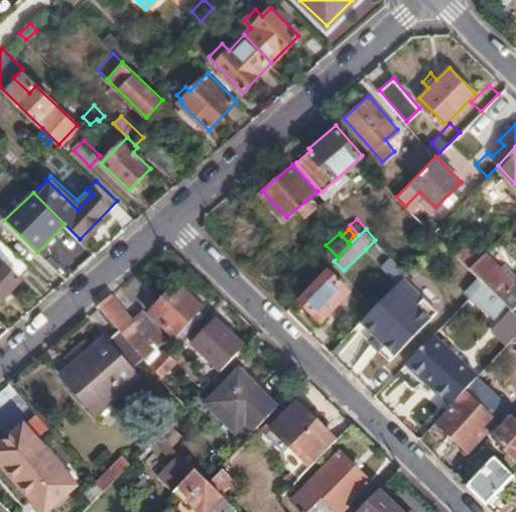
[(425,241),(432,247),(440,240),(432,233),(425,241)]
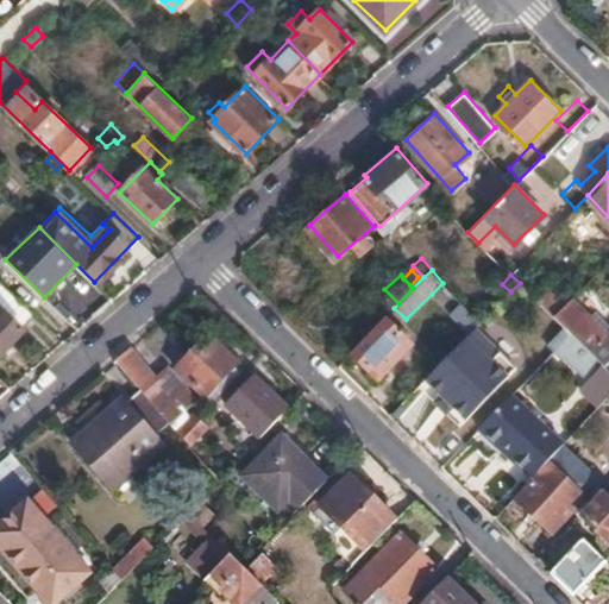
[(432,294),(469,332),(476,326),(481,320),(443,283),(432,294)]
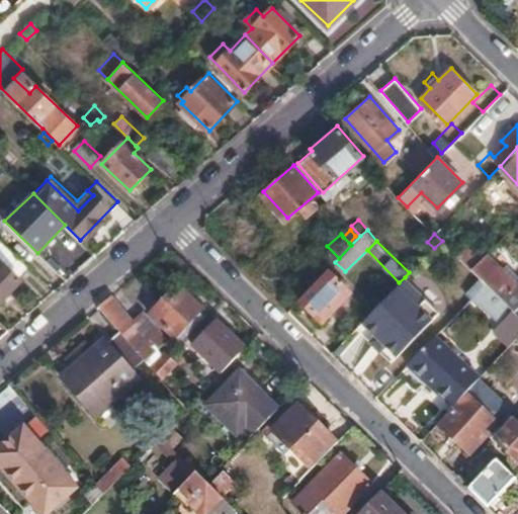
[(468,246),(458,256),(466,264),(470,267),(482,257),(468,246)]
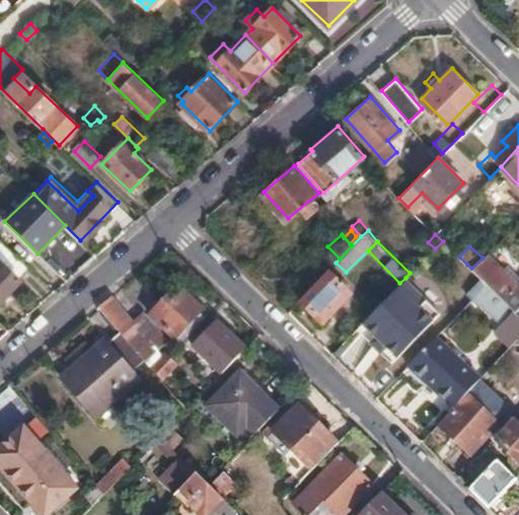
[(298,264),(316,282),(325,273),(307,254),(298,264)]
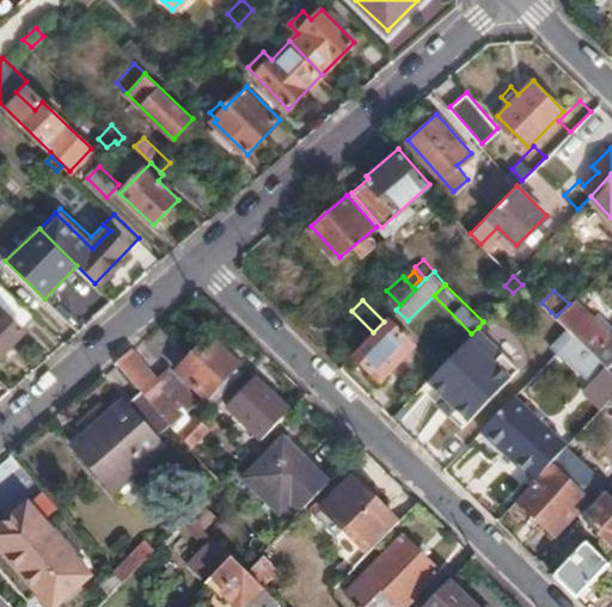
[(556,316),(574,333),(580,339),(582,342),(591,350),(594,354),(607,367),(611,362),(611,333),(610,337),(573,300),(569,304),(556,316)]
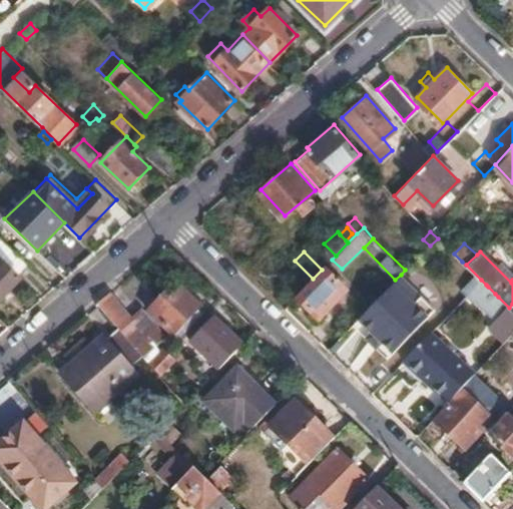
[(0,298),(20,278),(0,259),(0,298)]
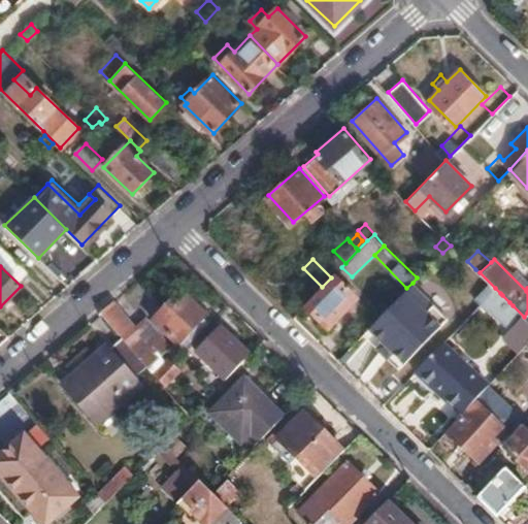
[(322,287),(305,303),(321,319),(325,315),(332,322),(357,297),(334,274),(331,277),(322,287)]
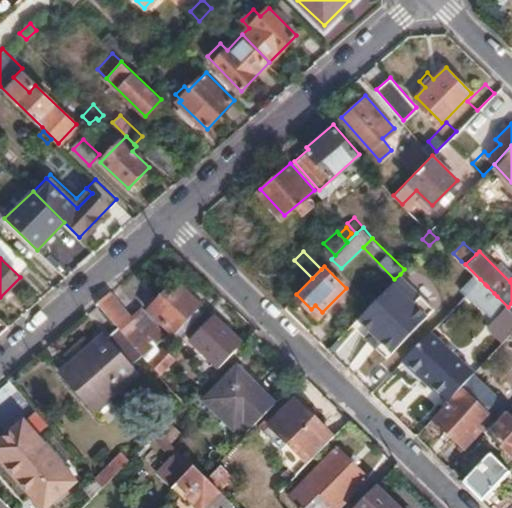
[(394,279),(357,316),(391,350),(433,308),(400,274),(394,279)]
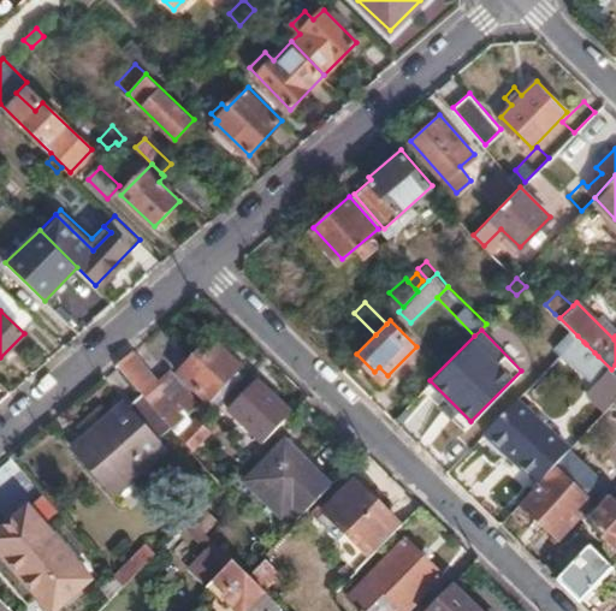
[(584,342),(578,336),(562,351),(560,353),(567,359),(569,356),(584,369),(598,356),(594,353),(586,344),(584,342)]
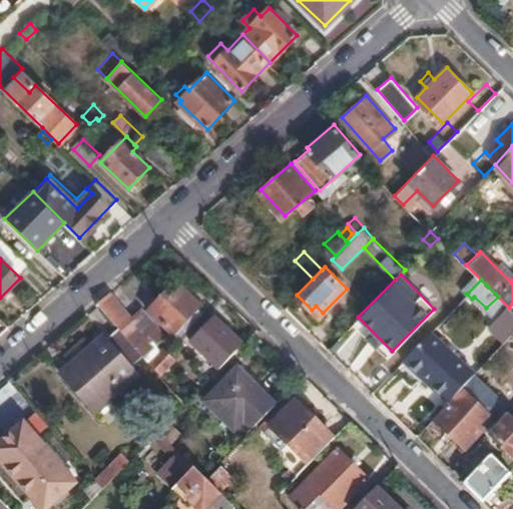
[(168,289),(148,310),(172,333),(199,303),(180,286),(173,294),(168,289)]
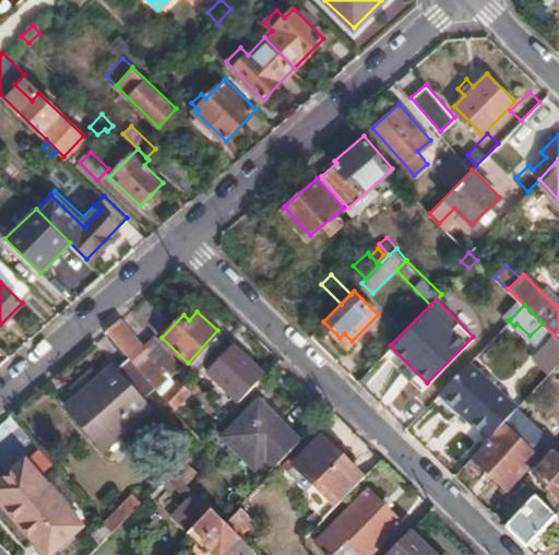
[(121,318),(107,330),(130,355),(143,343),(121,318)]
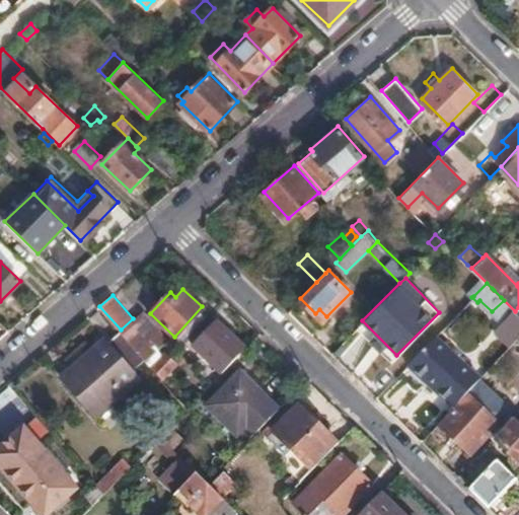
[(518,314),(515,311),(504,300),(492,311),(504,322),(494,333),(509,347),(510,345),(518,337),(518,336),(518,314)]
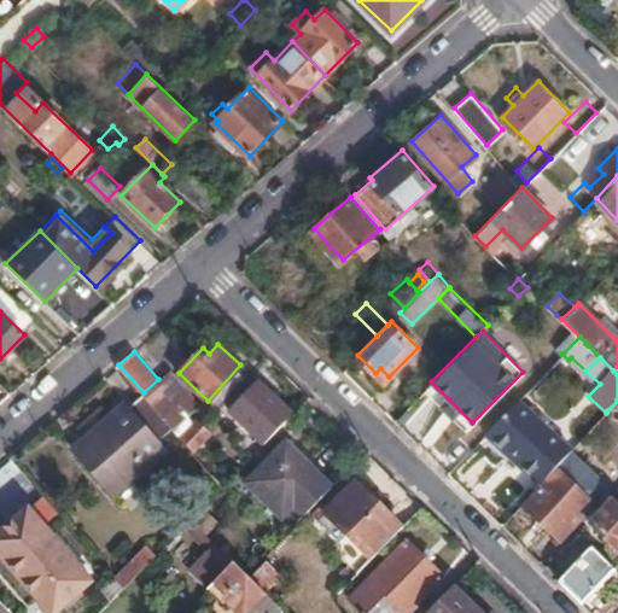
[(158,379),(144,392),(173,426),(180,435),(193,420),(188,414),(200,403),(170,368),(158,379)]
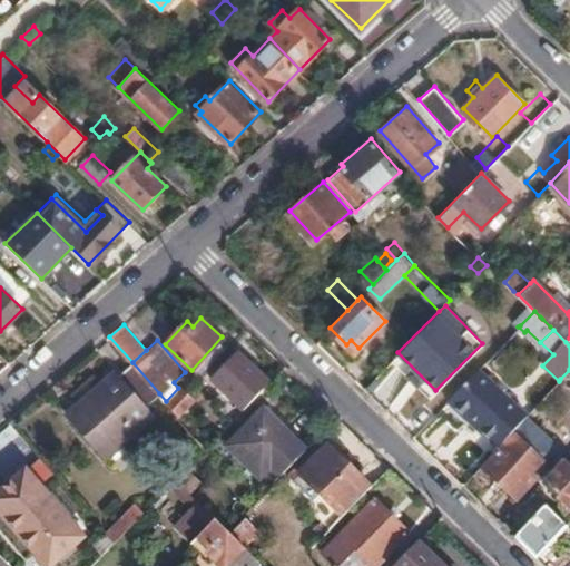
[(212,377),(244,407),(271,380),(237,350),(212,377)]
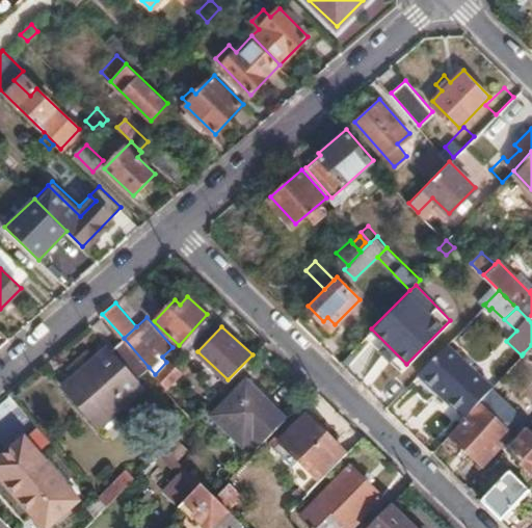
[(149,367),(124,338),(110,349),(106,346),(62,384),(100,425),(143,388),(135,377),(149,367)]
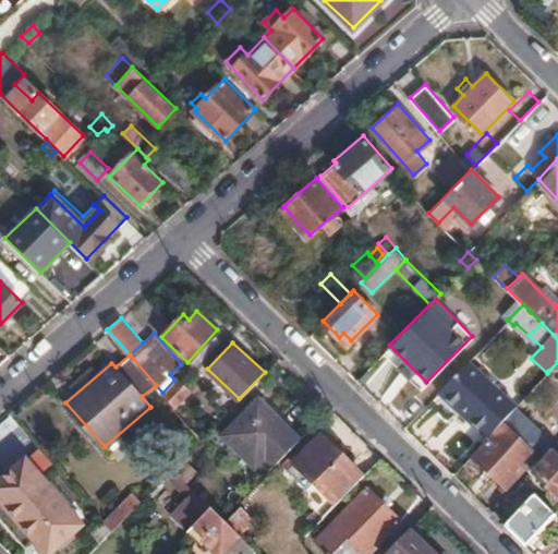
[(445,383),(438,389),(487,436),(517,406),(469,360),(462,366),(445,383)]
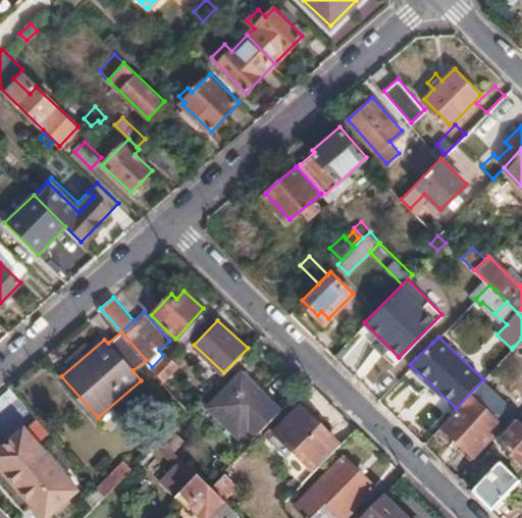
[(165,354),(163,355),(152,367),(156,372),(170,359),(165,354)]
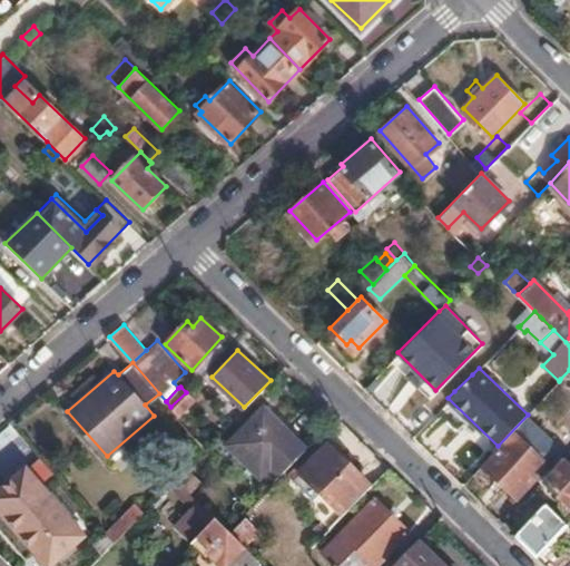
[(186,392),(170,407),(178,416),(194,399),(186,392)]
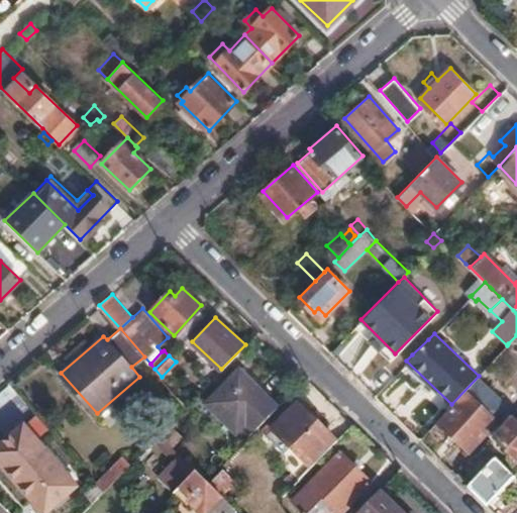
[(207,403),(246,439),(277,408),(237,372),(207,403)]
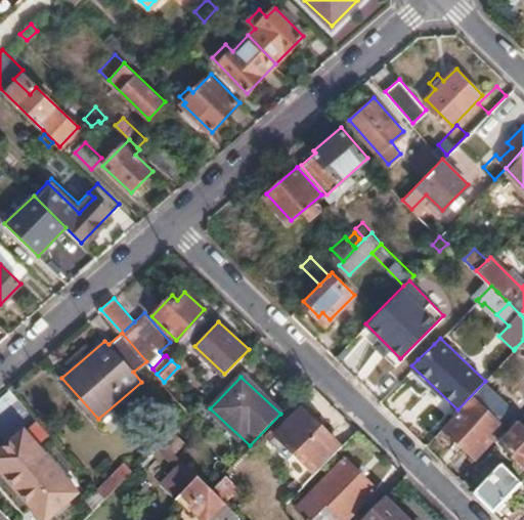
[(485,381),(457,409),(444,423),(476,453),(515,412),(485,381)]
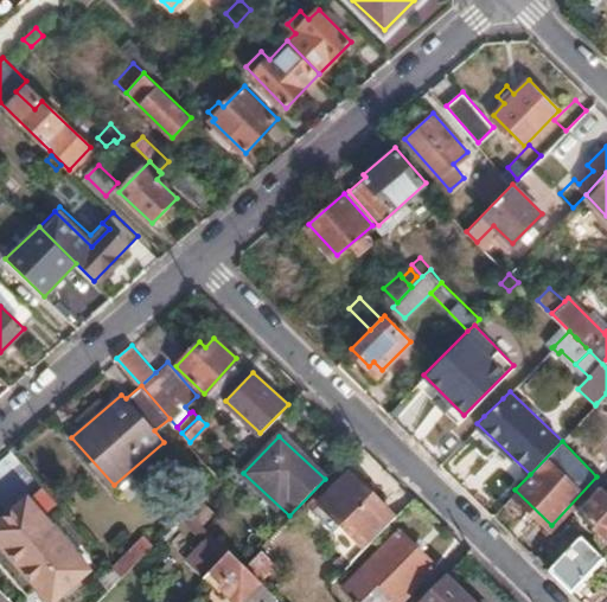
[(355,558),(398,513),(369,484),(374,479),(366,472),(343,497),(349,504),(325,529),(355,558)]
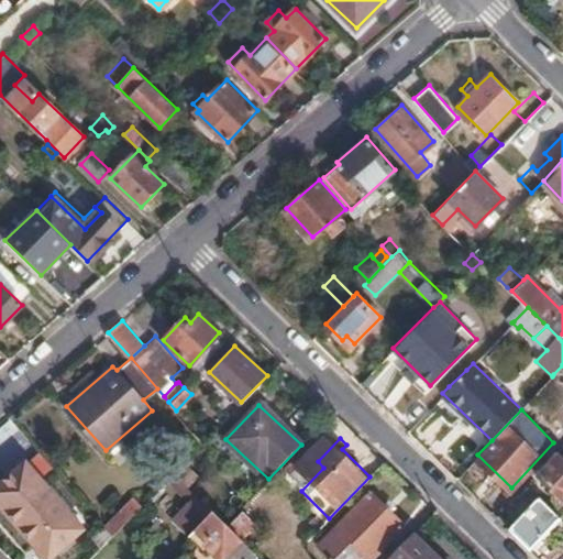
[(562,456),(558,450),(536,474),(552,491),(562,500),(562,456)]
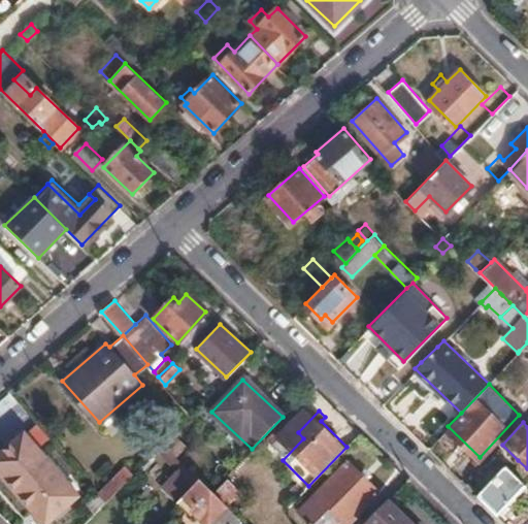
[(24,430),(0,451),(0,471),(45,523),(80,494),(24,430)]
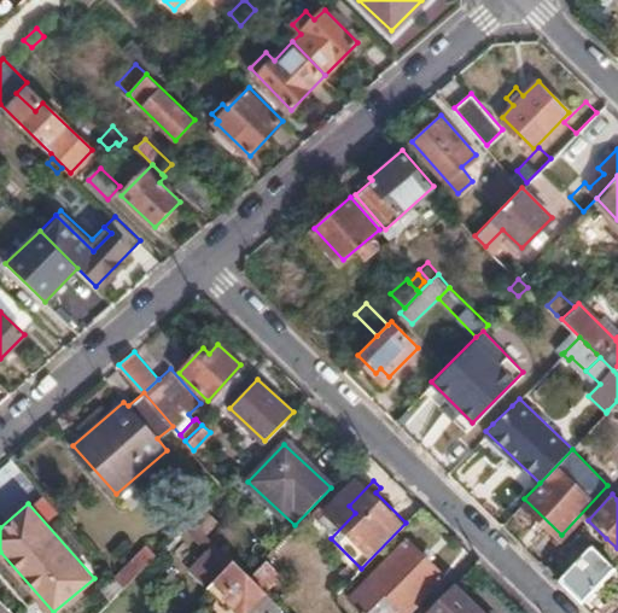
[(406,541),(350,599),(363,612),(369,612),(388,595),(404,612),(406,612),(442,577),(406,541)]
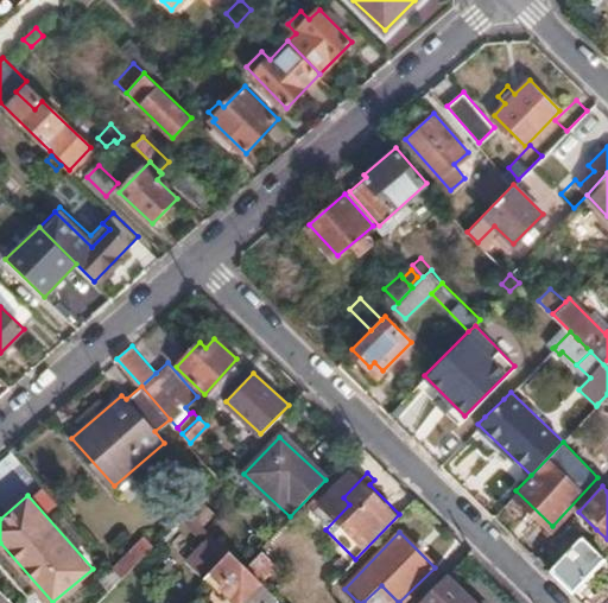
[(582,534),(550,569),(583,602),(606,602),(607,601),(607,585),(605,583),(600,583),(596,585),(586,575),(603,557),(582,534)]
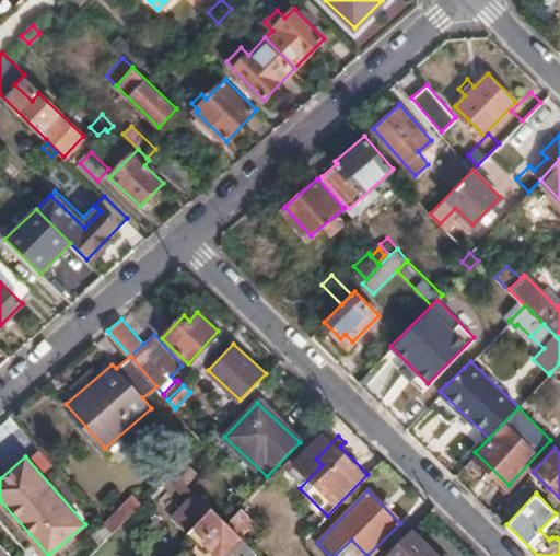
[(132,494),(105,522),(113,532),(141,502),(132,494)]
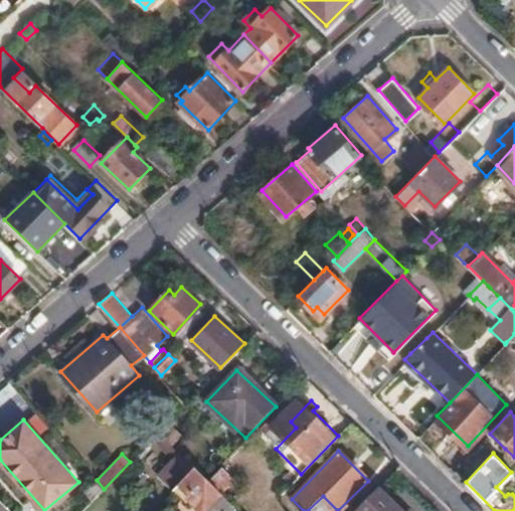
[(176,457),(169,464),(183,478),(190,471),(176,457)]
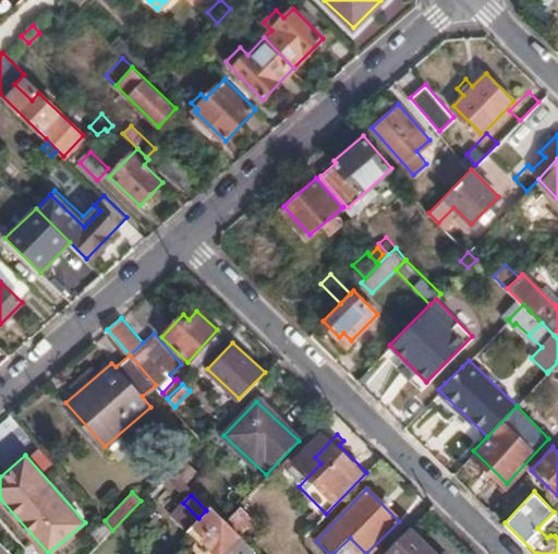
[(170,515),(185,532),(198,518),(183,503),(182,502),(170,515)]
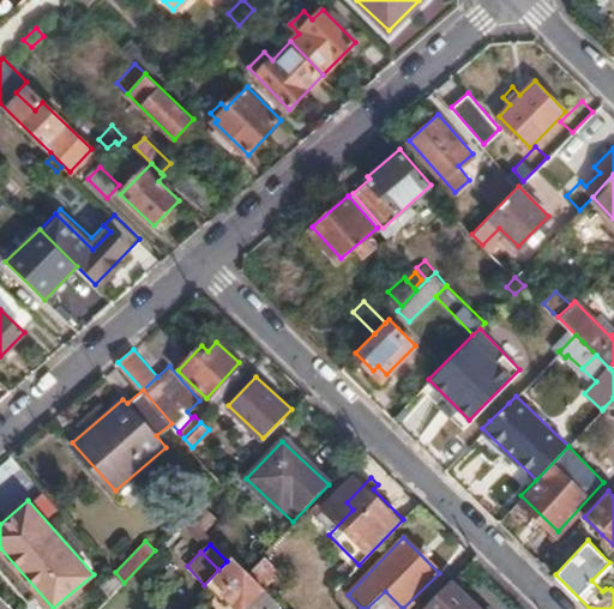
[(265,555),(247,573),(263,588),(280,570),(265,555)]
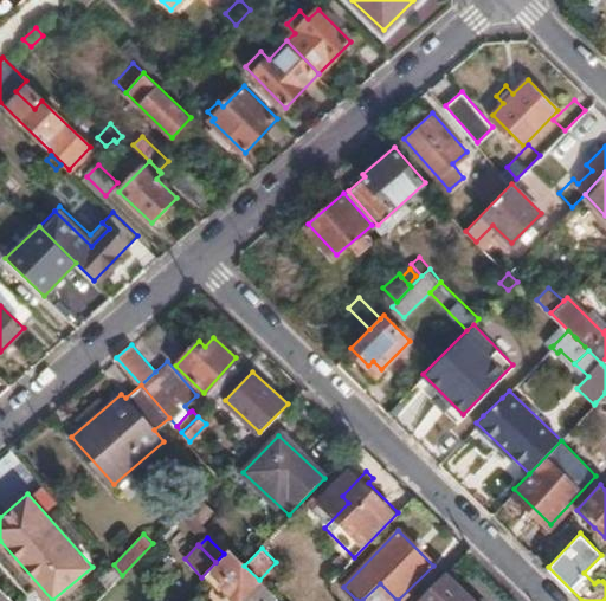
[(216,562),(201,577),(219,593),(225,587),(238,600),(282,600),(259,580),(244,566),(242,563),(229,550),(224,554),(216,562)]
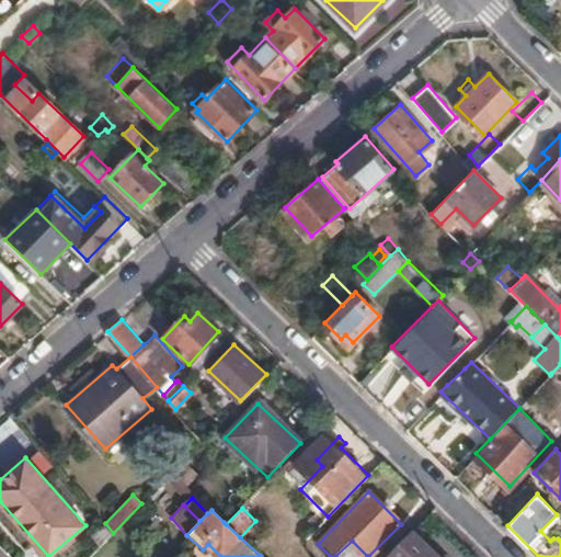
[(437,556),(411,532),(385,556),(437,556)]
